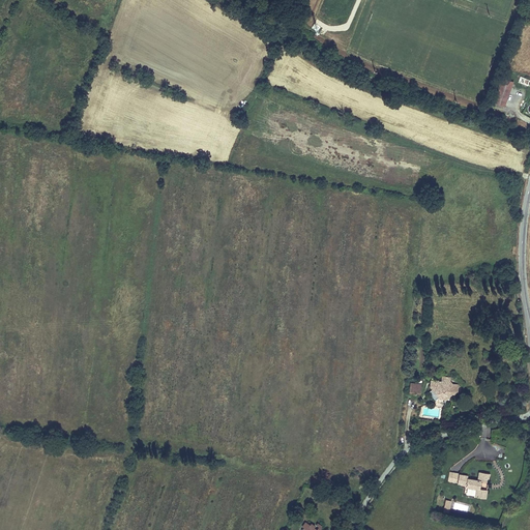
[(500,79),(492,104),(503,108),(512,82),(500,79)]
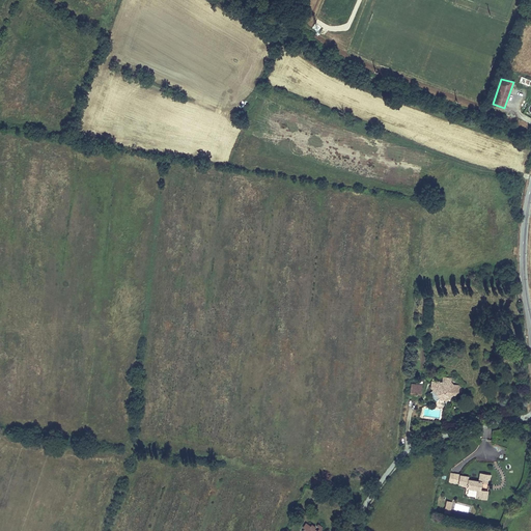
[(453,385),(451,382),(451,379),(442,378),(442,382),(431,381),(430,387),(432,390),(440,398),(441,400),(447,400),(448,401),(452,397),(462,391),(462,388),(459,385),(453,385)]
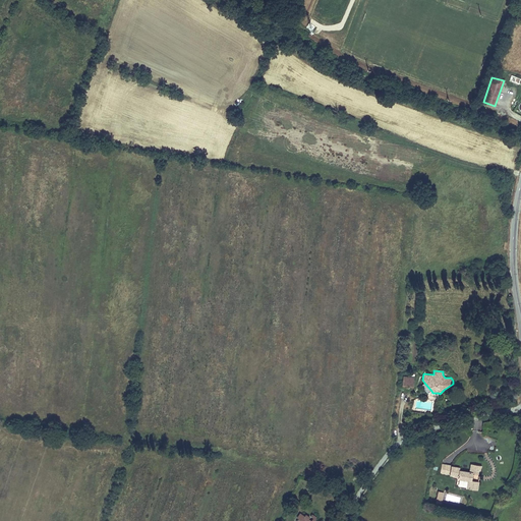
[(402,386),(413,387),(414,378),(403,377),(402,386)]
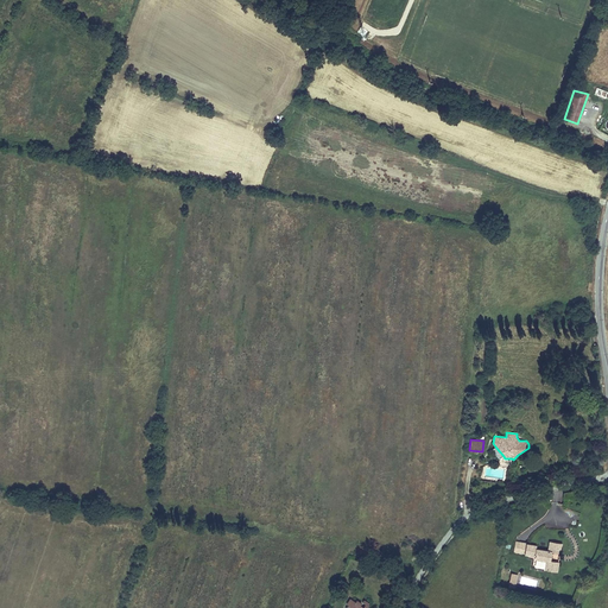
[(504,456),(495,447),(492,450),(500,460),(504,456)]
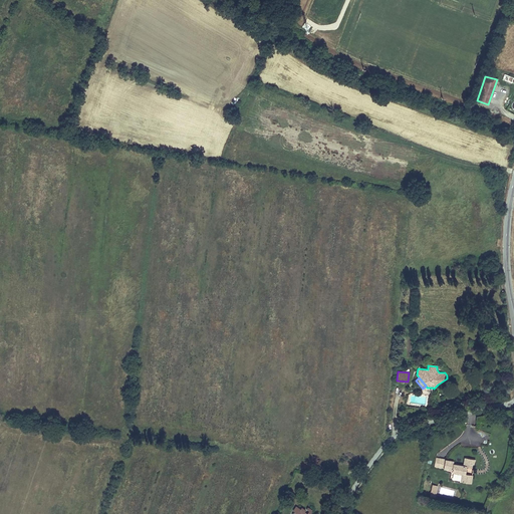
[(427,396),(411,396),(411,406),(427,406),(427,396)]
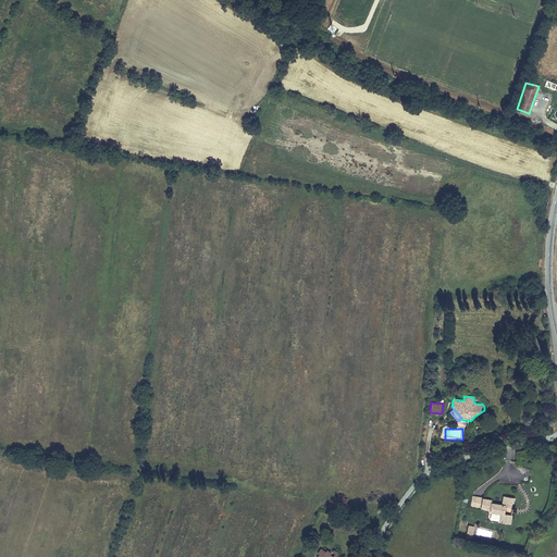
[(484,492),(475,491),(474,500),(483,502),(482,504),(494,505),(493,515),(504,516),(505,507),(498,506),(499,498),(507,499),(508,489),(497,487),(496,496),(484,495),(484,492)]
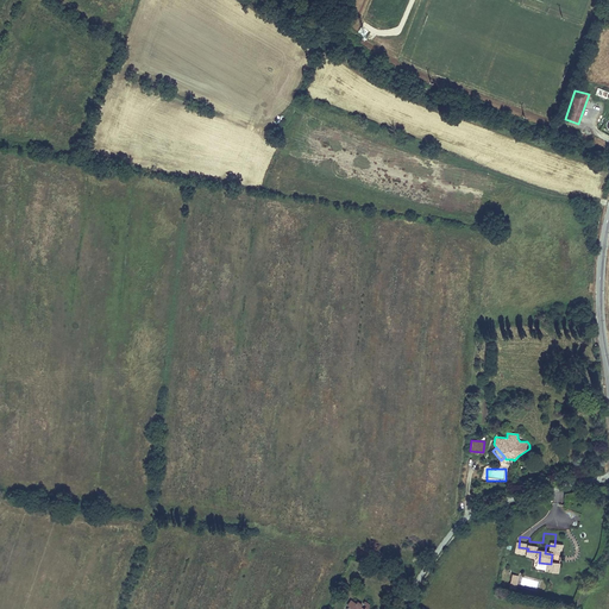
All buildings are outlined.
